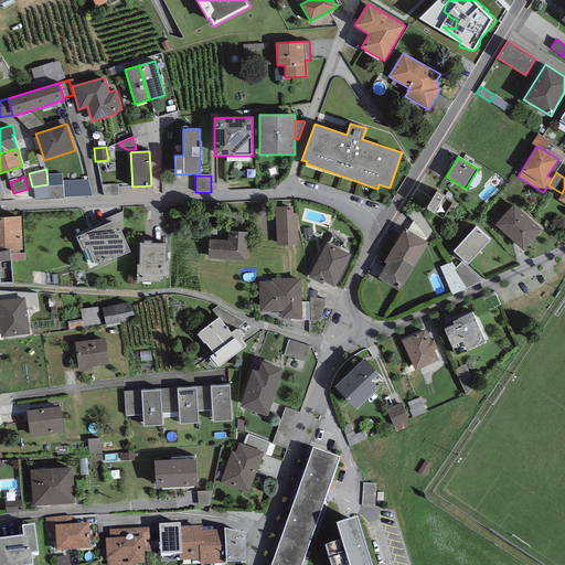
[(63,180),(63,184),(64,198),(92,196),(88,180),(63,180)]
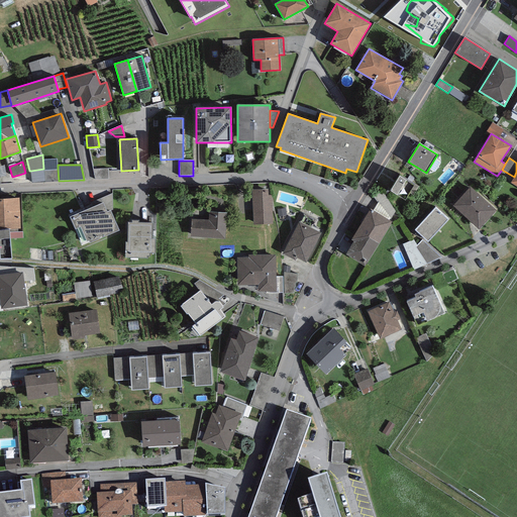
[(43,170),(43,169),(30,171),(31,183),(44,182),(43,170)]
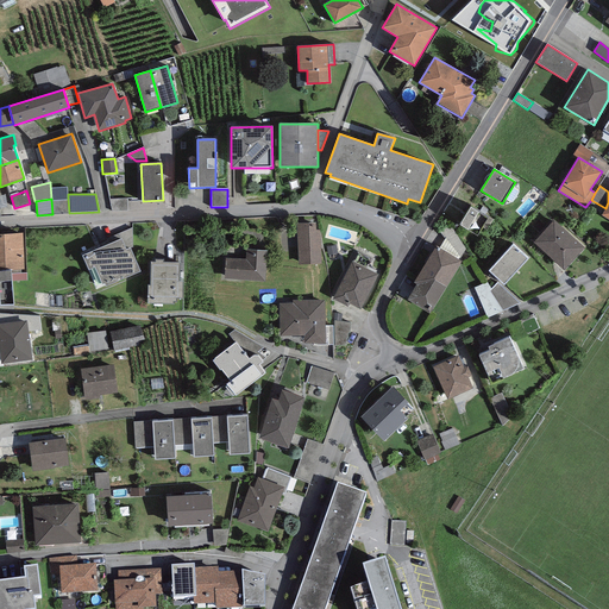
[(68,199),(51,200),(52,214),(69,213),(68,199)]
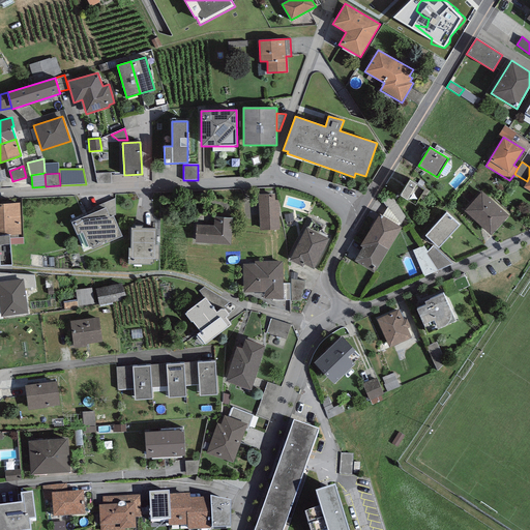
[(111,173),(95,174),(97,183),(112,183),(111,173)]
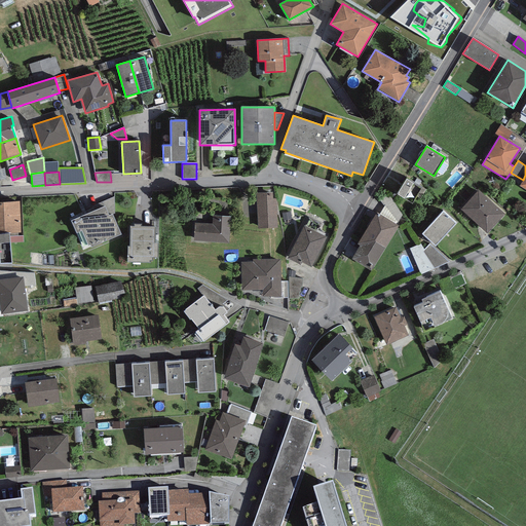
[(421,188),(406,179),(397,194),(412,203),(421,188)]
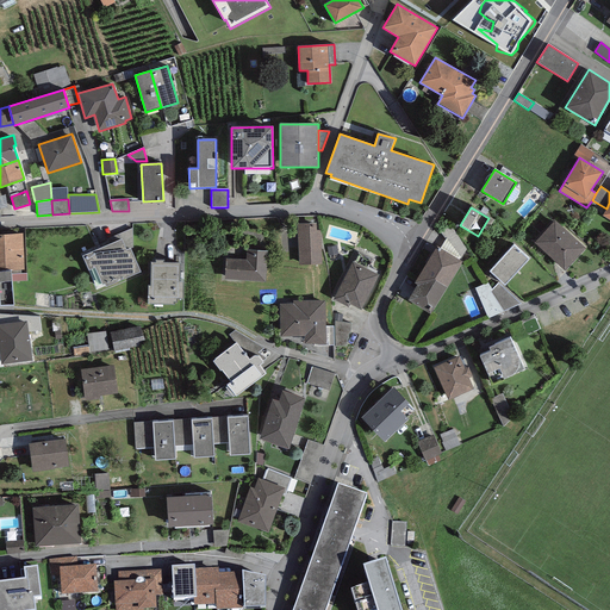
[(585,249),(555,221),(534,243),(565,271),(585,249)]
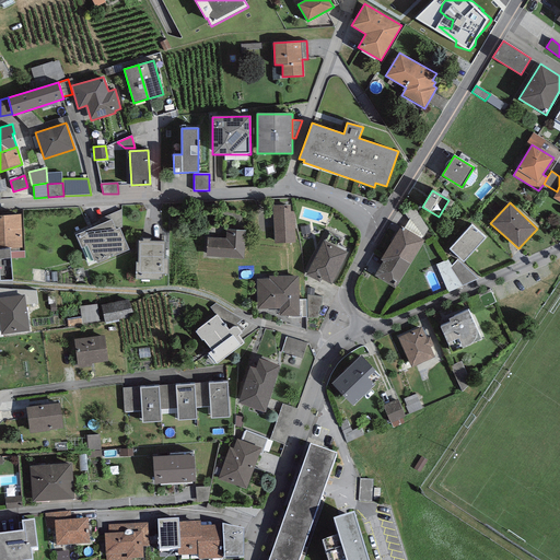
[(290,205),(272,206),(273,244),(296,243),(294,211),(291,211),(290,205)]
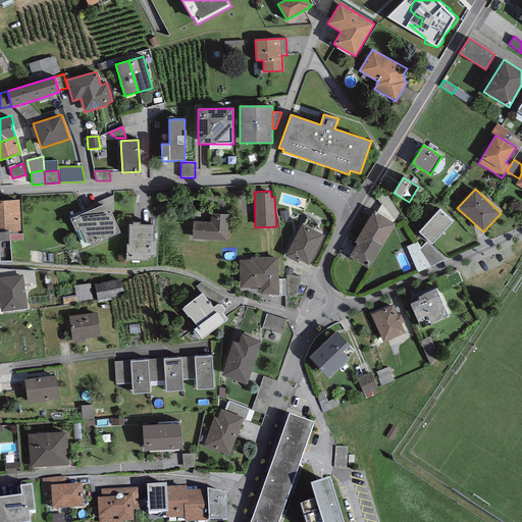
[(386,193),(377,199),(381,205),(382,203),(395,220),(401,216),(386,193)]
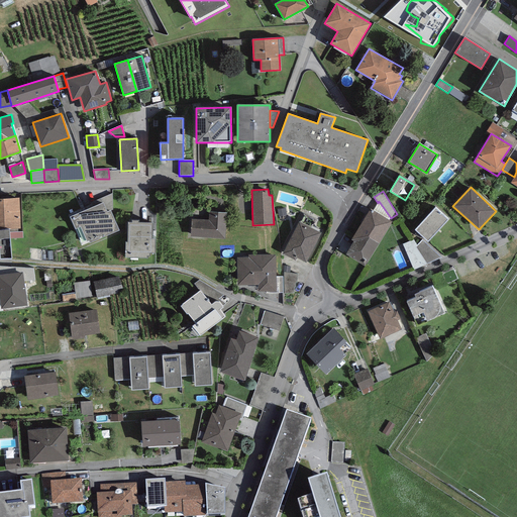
[(0,198),(0,230),(9,230),(21,229),(19,197),(0,198)]
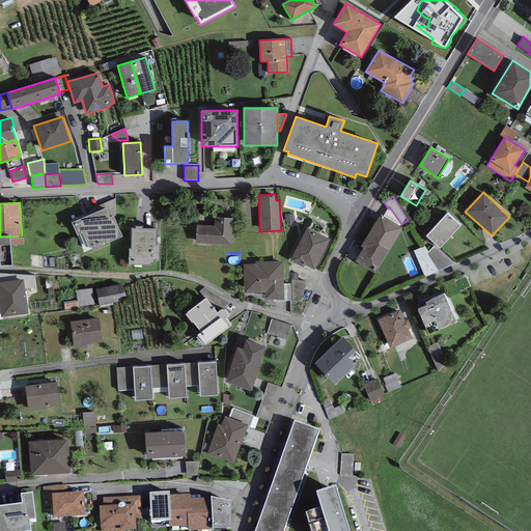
[(403,226),(401,224),(389,206),(388,208),(383,217),(402,228),(403,226)]
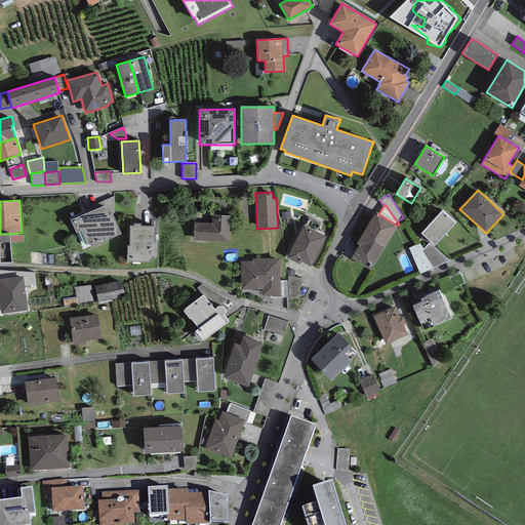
[(105,205),(71,219),(83,250),(121,234),(113,213),(109,215),(105,205)]
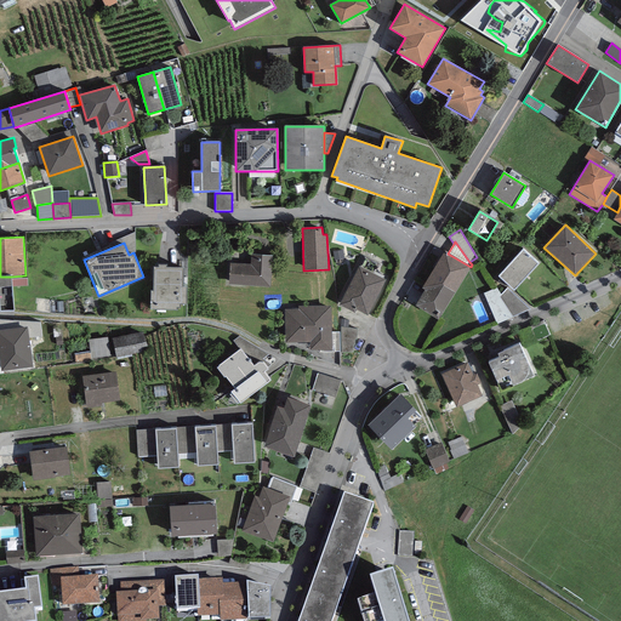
[(523,250),(499,277),(514,290),(539,263),(523,250)]
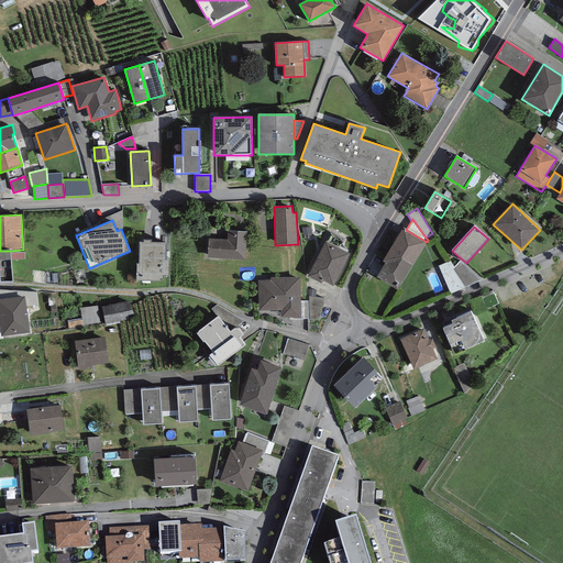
[(385,263),(377,276),(397,289),(427,242),(406,230),(404,228),(383,261),(385,263)]
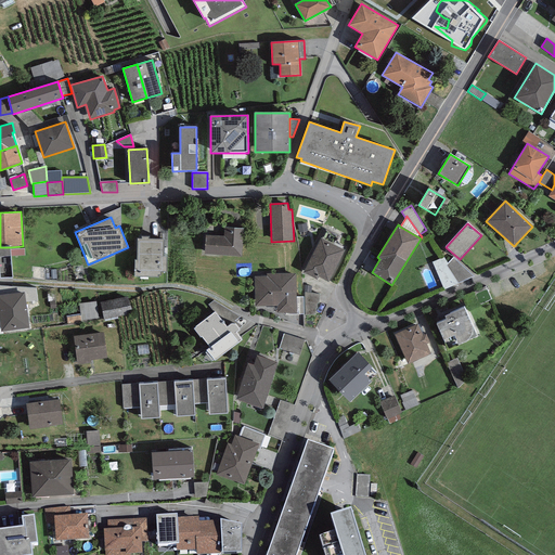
[(224,236),(206,235),(205,254),(242,256),(244,228),(224,227),(224,236)]
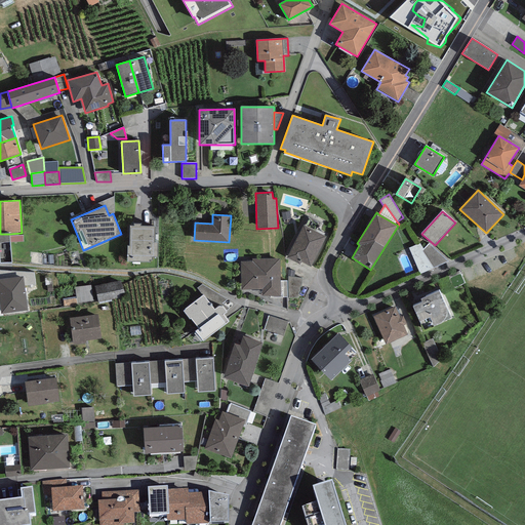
[(133,226),(129,226),(129,245),(127,245),(127,261),(150,261),(150,260),(152,260),(152,256),(157,256),(157,241),(155,241),(155,226),(142,226),(142,223),(133,223),(133,226)]
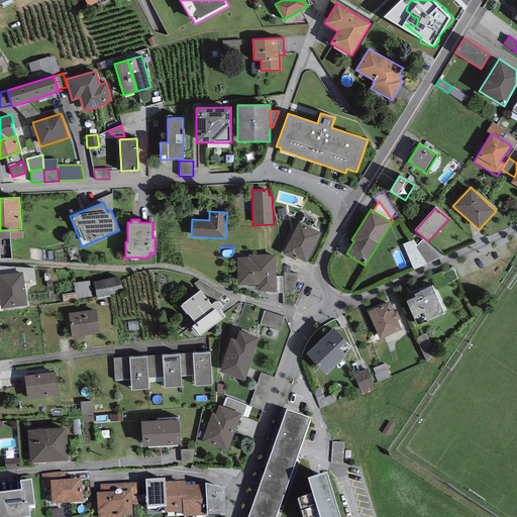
[(322,233),(300,221),(283,253),(296,261),(298,257),(306,263),(322,233)]
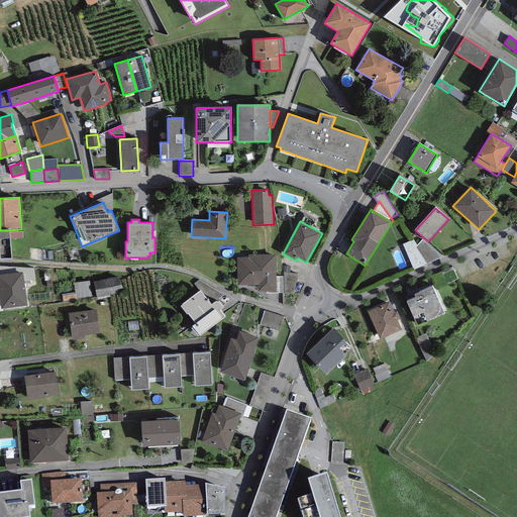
[(0,230),(0,259),(11,259),(9,230),(0,230)]
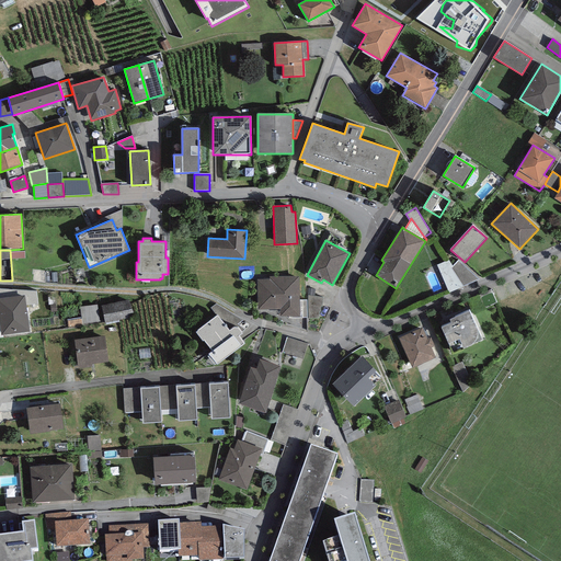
[(480,279),(458,260),(451,268),(462,287),(480,279)]
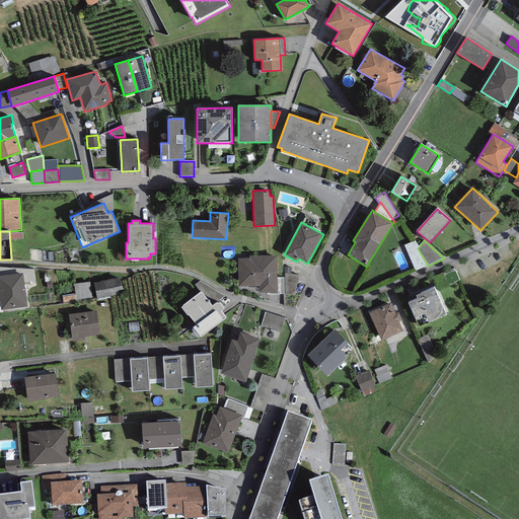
[(249,258),(238,258),(239,286),(258,286),(260,293),(268,292),(278,292),(278,278),(277,255),(249,255),(249,258)]
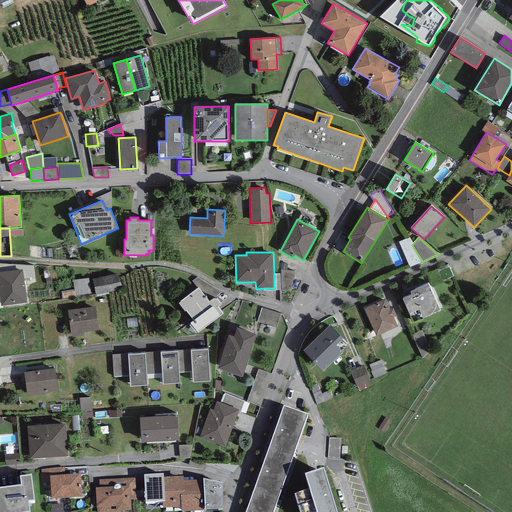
[(18,270),(0,272),(0,297),(1,306),(26,302),(23,275),(19,276),(18,270)]
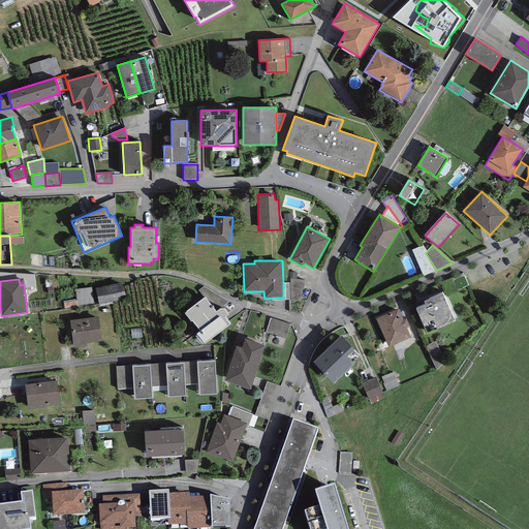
[(123,282),(95,287),(99,305),(123,300),(122,298),(126,297),(123,282)]
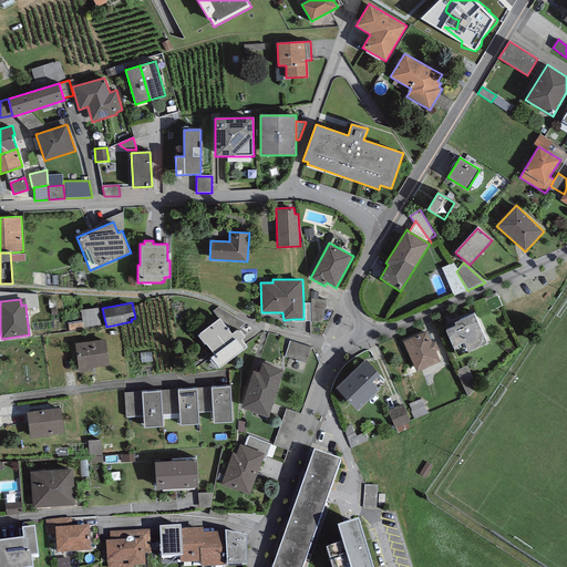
[(310,303),(303,303),(303,319),(292,319),(292,321),(310,321),(310,303)]
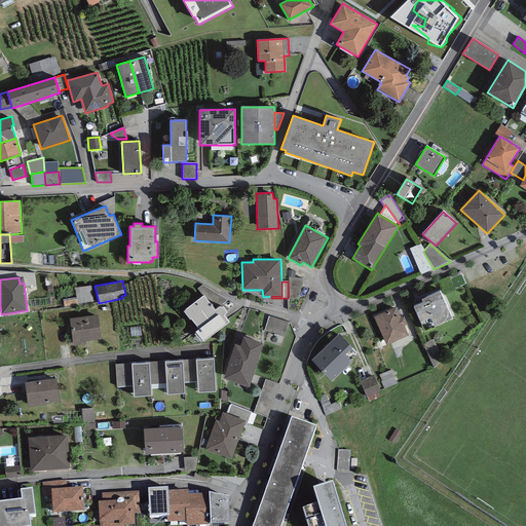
[(91,286),(75,288),(77,304),(94,301),(91,286)]
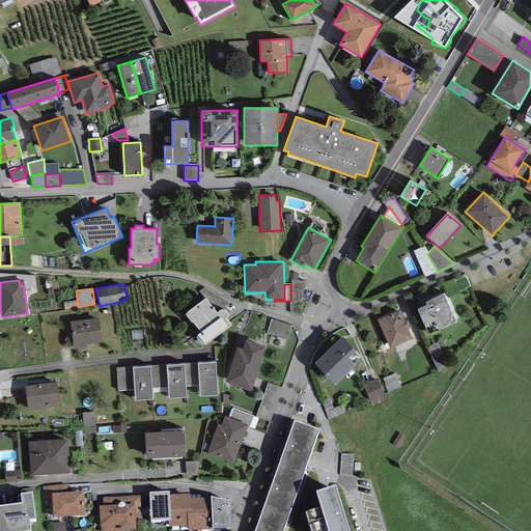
[(444,294),(416,306),(428,333),(456,322),(444,294)]
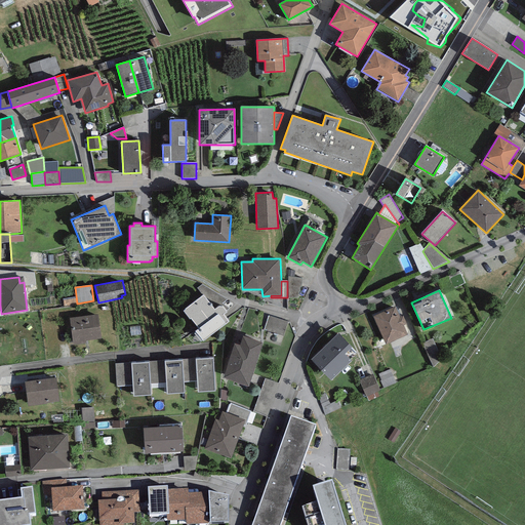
[(203,294),(184,311),(190,319),(191,318),(199,328),(195,331),(203,340),(229,321),(223,315),(227,313),(224,308),(221,307),(219,307),(218,307),(214,310),(203,294)]
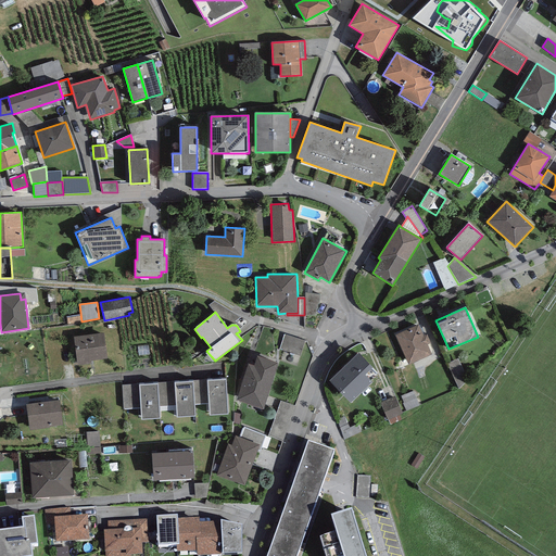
[(418,325),(395,335),(408,365),(432,354),(428,344),(431,343),(427,335),(424,337),(418,325)]
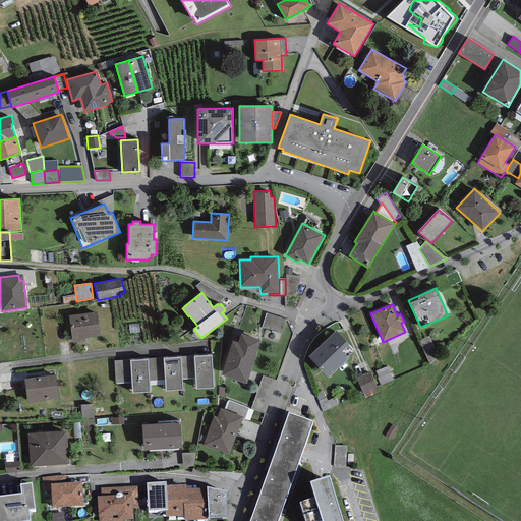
[(97,312),(69,315),(72,342),(85,341),(84,338),(100,336),(97,312)]
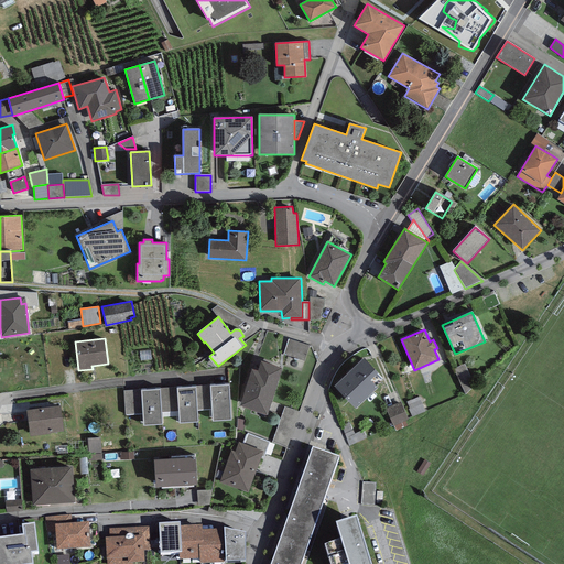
[(284,357),(306,365),(313,349),(291,340),(284,357)]
